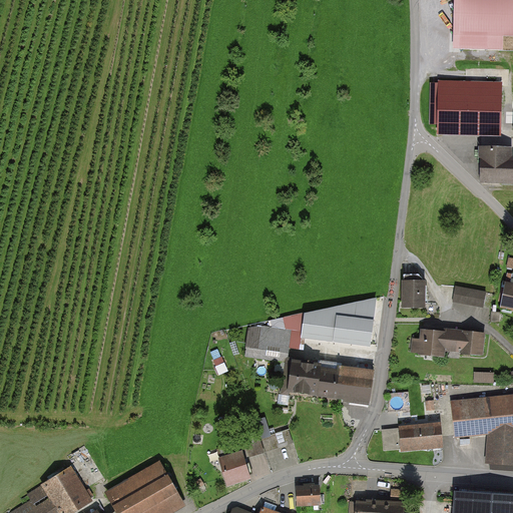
[(512,0),(454,0),(454,36),(512,36),(512,0)]
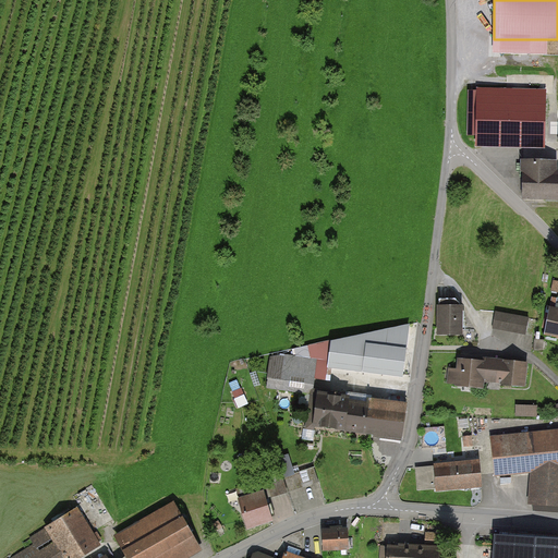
[(476,91),(468,91),(466,135),(476,136),(476,146),(544,148),(545,89),(476,88),(476,91)]
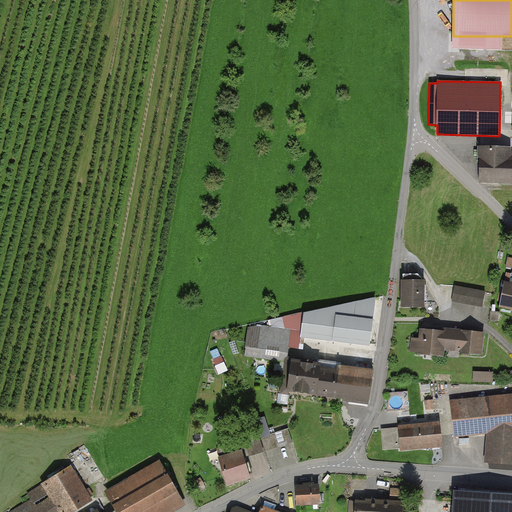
[(511,147),(480,146),(478,183),(511,184),(511,156),(511,157),(511,147)]
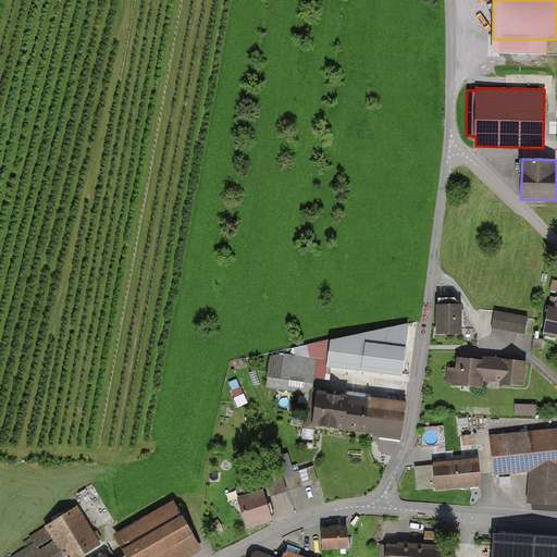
[(556,280),(549,279),(547,289),(556,291),(556,280)]
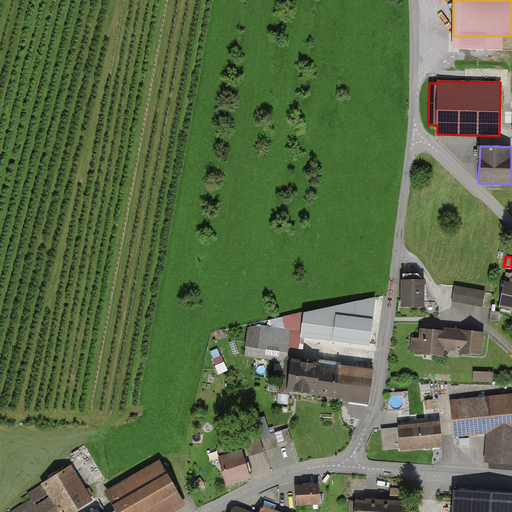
[(423,306),(423,283),(401,282),(401,305),(423,306)]
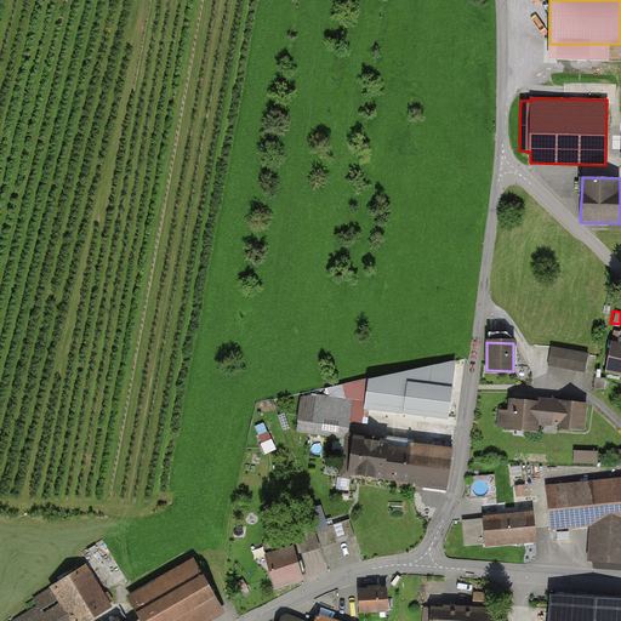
[(620,377),(620,347),(604,345),(600,375),(620,377)]
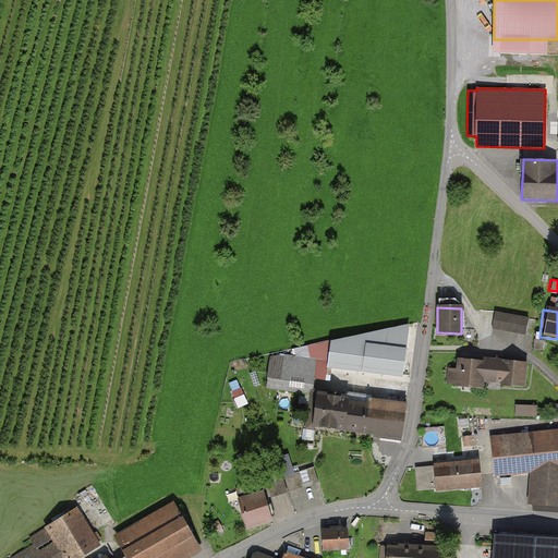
[(531,315),(494,311),(492,329),(529,334),(531,315)]
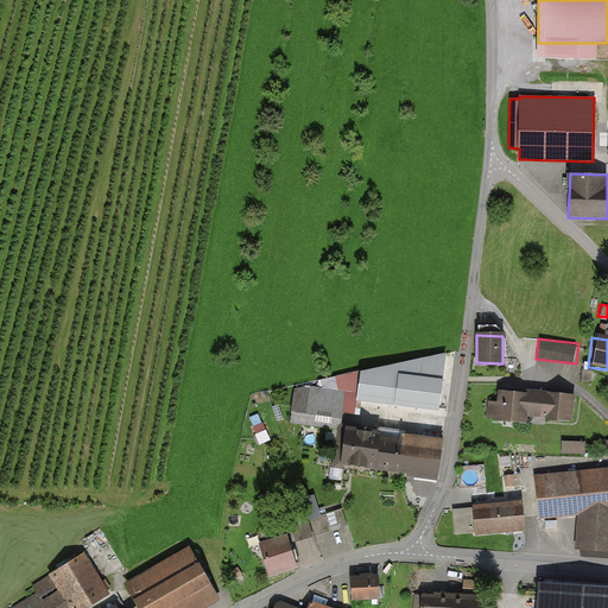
[(447,380),(394,373),(390,406),(442,412),(447,380)]
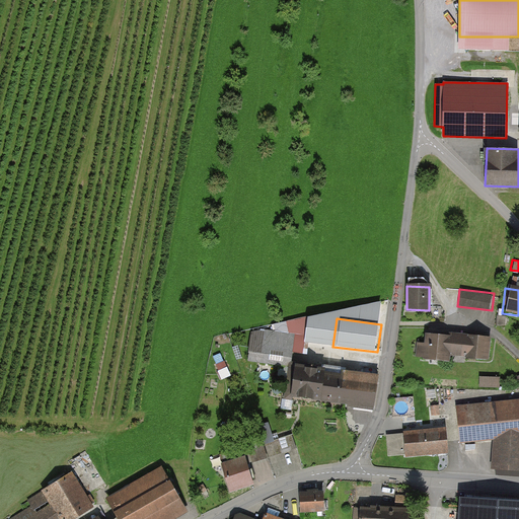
[(303,356),(305,334),(250,328),(247,358),(288,363),(289,354),(303,356)]
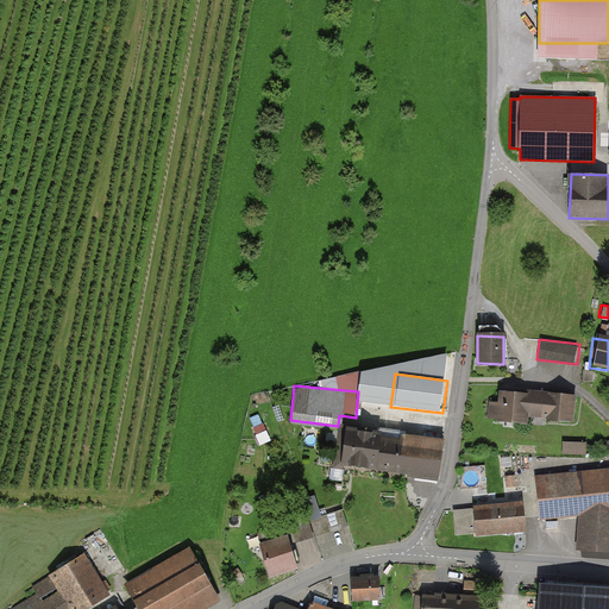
[(576,395),(494,389),(493,401),(487,401),(484,419),(523,422),(523,418),(537,419),(537,424),(573,427),(576,395)]
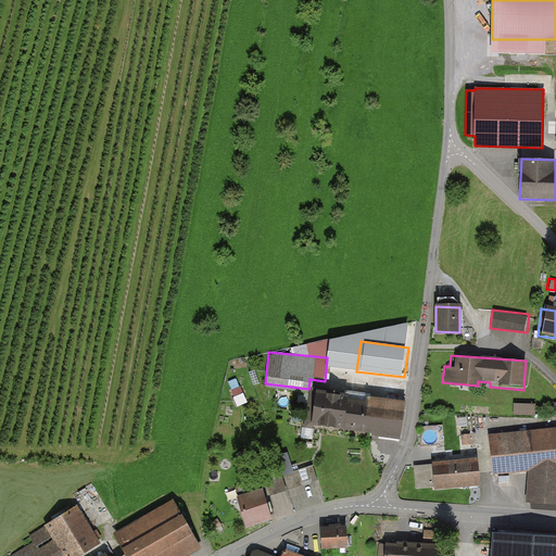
[(400,403),(307,391),(303,426),(395,438),(400,403)]
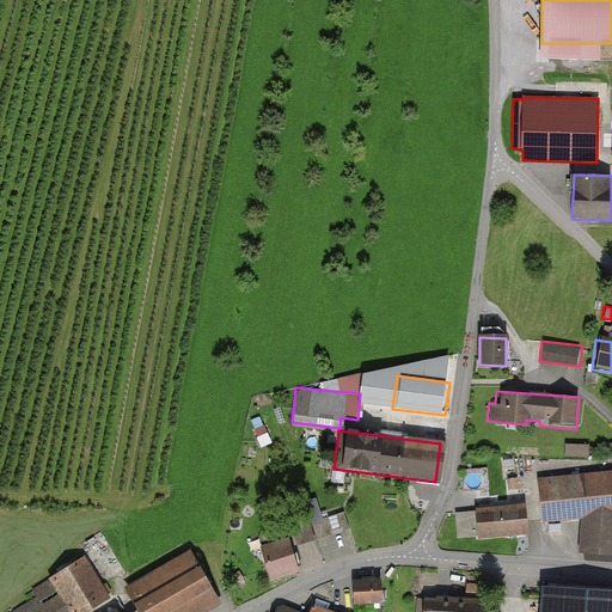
[(591,445),(564,444),(563,457),(591,458),(591,445)]
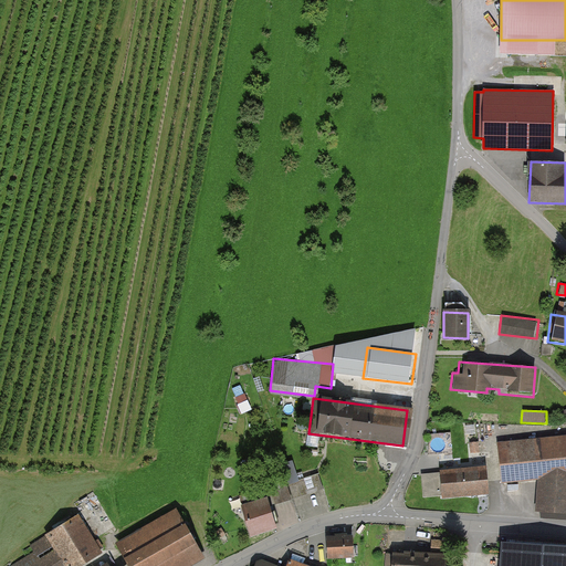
[(565,437),(501,443),(504,482),(541,480),(537,511),(565,513),(565,437)]
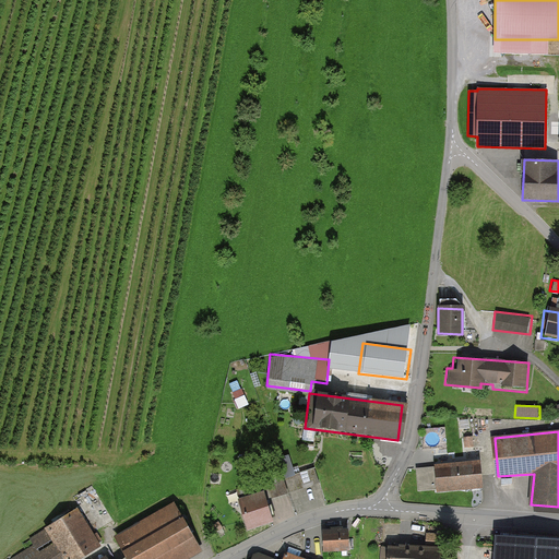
[(320,484),(314,468),(295,475),(288,456),(278,460),(290,494),(320,484)]
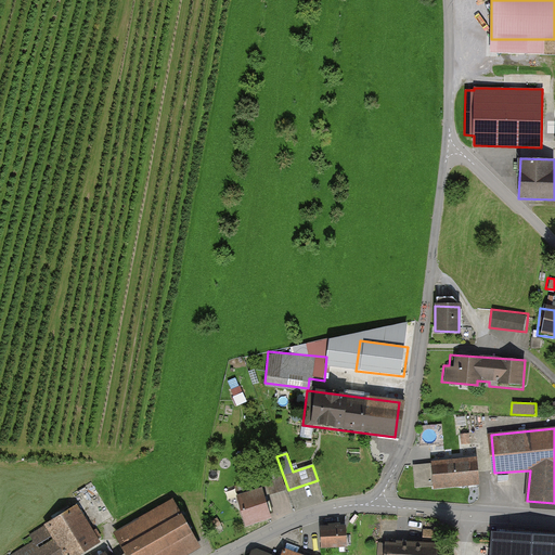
[(479,486),(476,461),(429,465),(433,491),(479,486)]
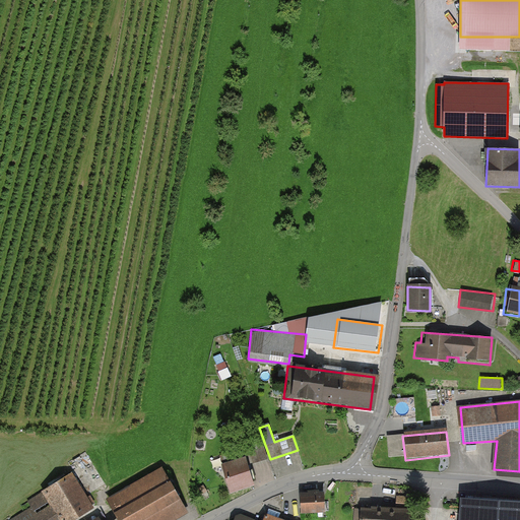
[(263,443),(248,447),(253,464),(261,461),(268,459),(263,443)]
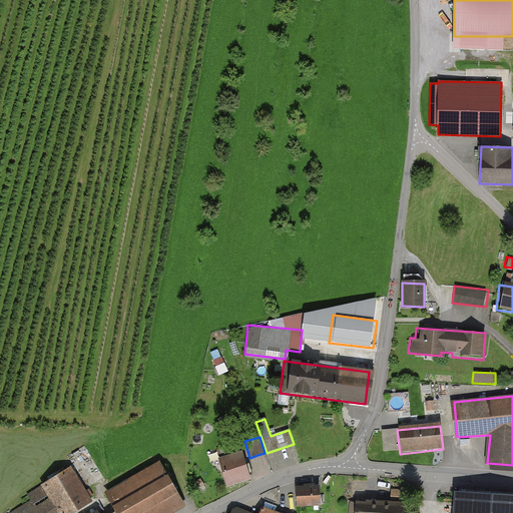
[(241,451),(219,458),(228,487),(250,480),(241,451)]
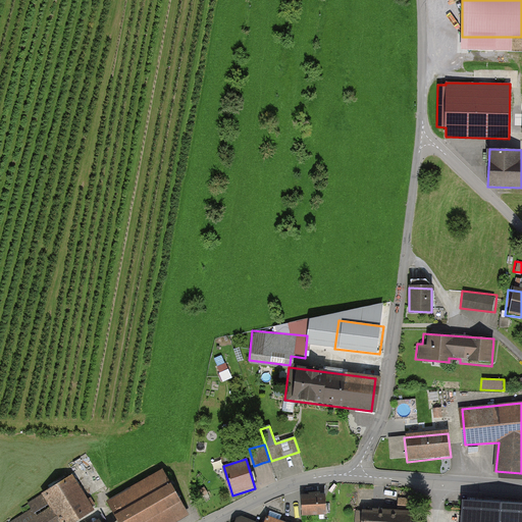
[(70,475),(39,494),(55,521),(68,521),(91,509),(70,475)]
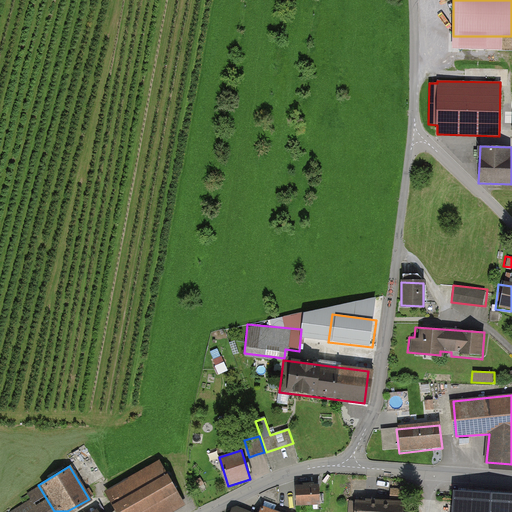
[(166,511),(180,504),(160,469),(106,500),(112,511),(166,511)]
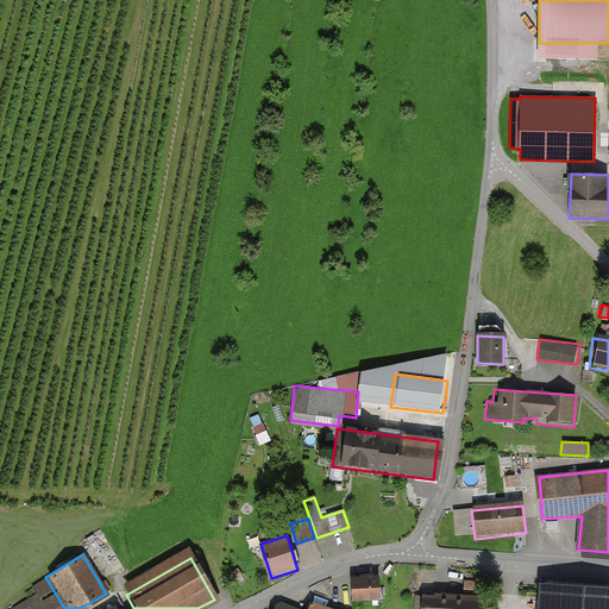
[(380,577),(351,578),(352,602),(381,601),(380,577)]
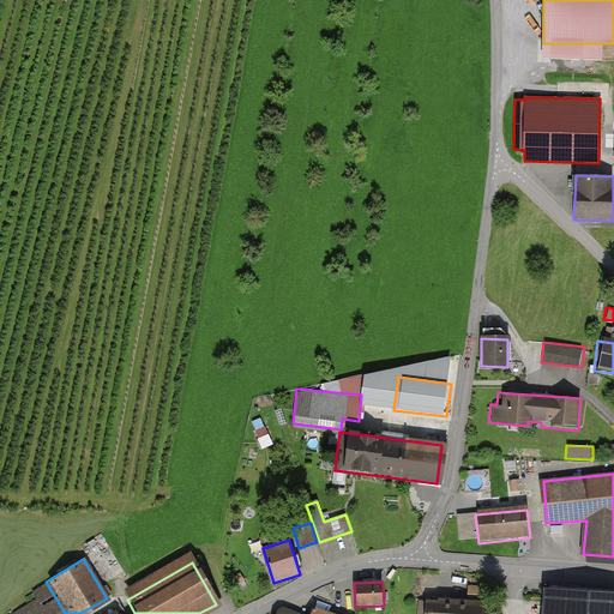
[(36,601),(14,613),(62,613),(44,585),(31,594),(36,601)]
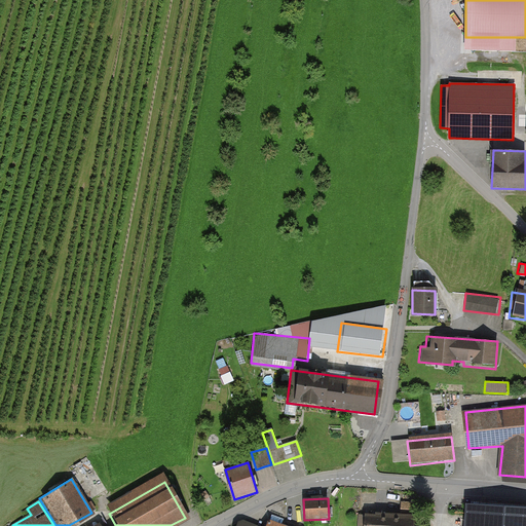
[(412,502),(402,501),(401,515),(412,515),(412,502)]
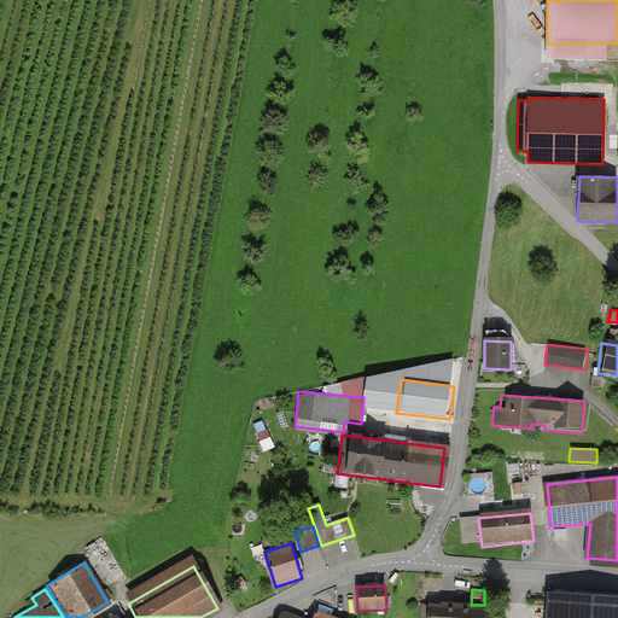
[(617,617),(617,596),(548,592),(546,617),(617,617)]
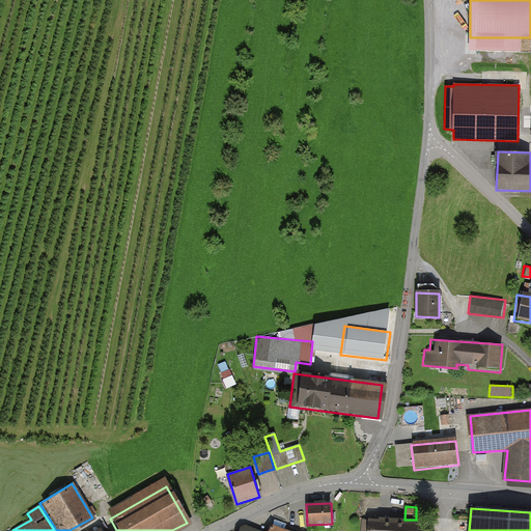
[(379,520),(362,519),(361,530),(419,530),(421,521),(416,520),(404,520),(380,518),(379,520)]
